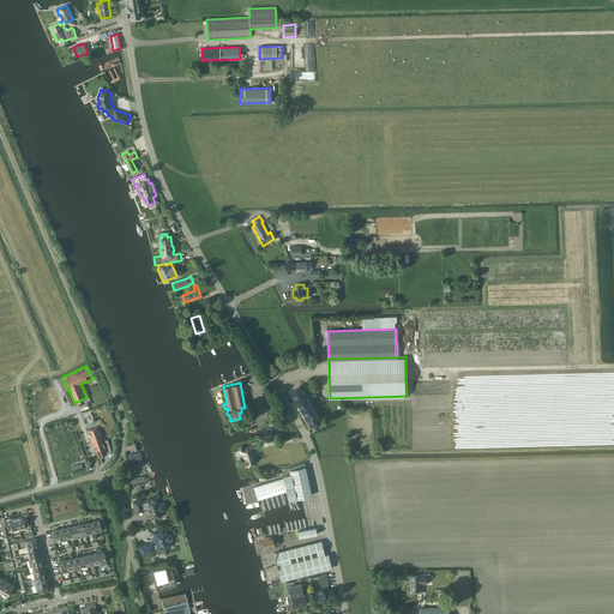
[(321,420),(300,385),(290,391),(312,427),(321,420)]
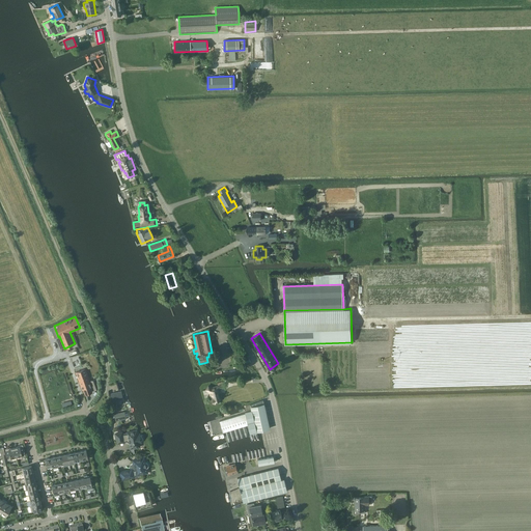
[(85,394),(92,392),(90,388),(91,388),(85,368),(76,371),(82,390),(83,389),(85,394)]
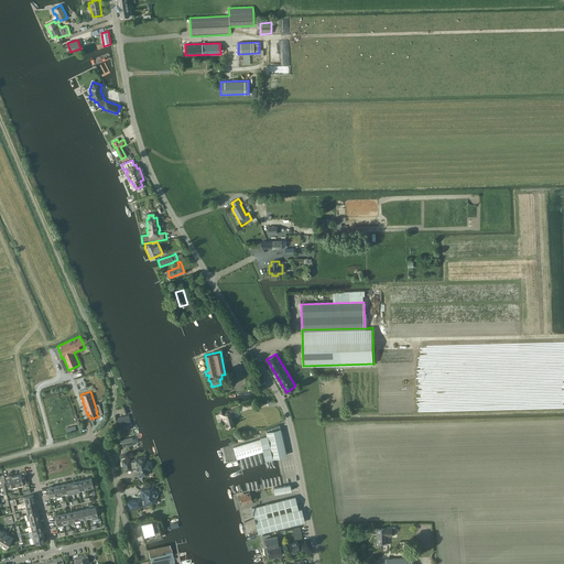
[(223,415),(226,427),(227,426),(229,429),(231,427),(231,425),(232,425),(229,413),(237,411),(236,405),(230,407),(231,410),(225,411),(221,410),(219,414),(223,415)]
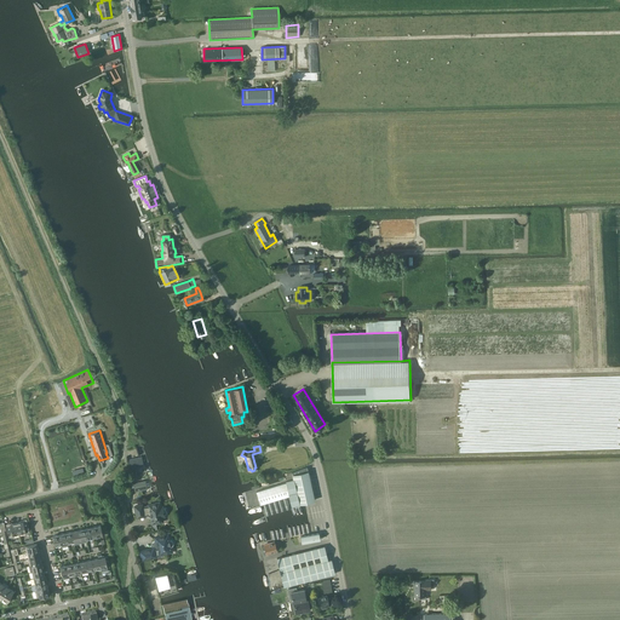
[(143,465),(142,457),(130,459),(132,471),(136,470),(136,466),(143,465)]
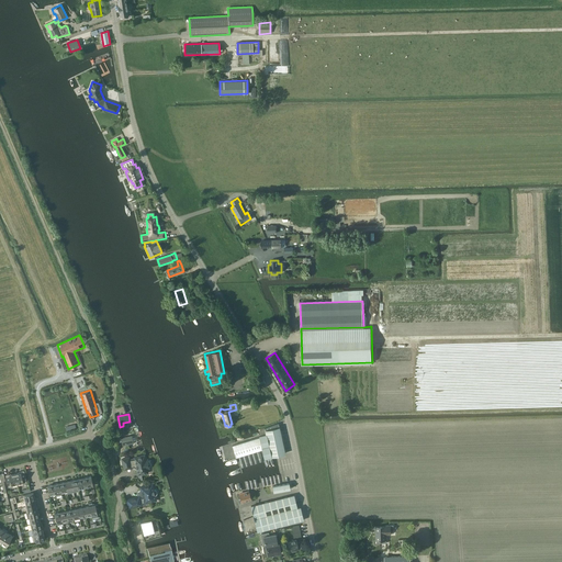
[(271,457),(285,453),(280,426),(279,426),(278,423),(265,428),(266,434),(259,435),(265,458),(271,457)]
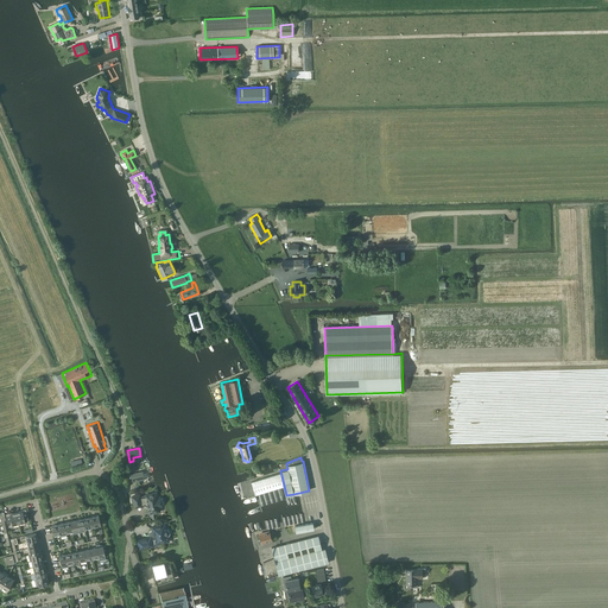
[(145,479),(143,472),(128,474),(128,477),(132,477),(133,482),(145,479)]
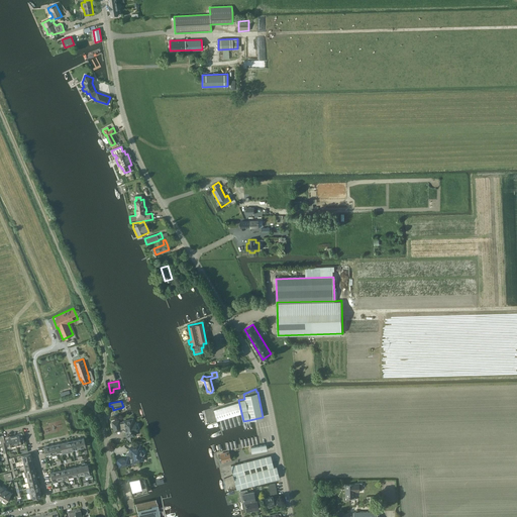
[(237,402),(213,410),(216,421),(241,413),(237,402)]
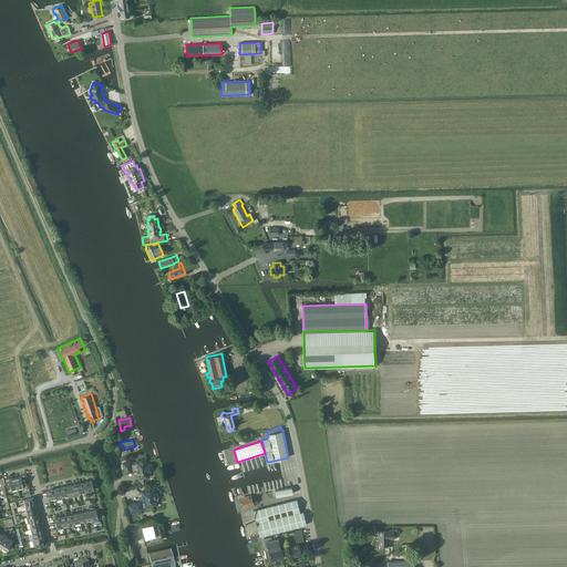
[(131,461),(123,463),(125,473),(133,472),(133,471),(135,470),(134,472),(137,474),(138,472),(140,478),(148,476),(147,472),(151,471),(151,470),(152,470),(152,468),(152,465),(151,464),(150,465),(150,464),(146,464),(145,460),(136,462),(136,463),(131,464),(131,461)]
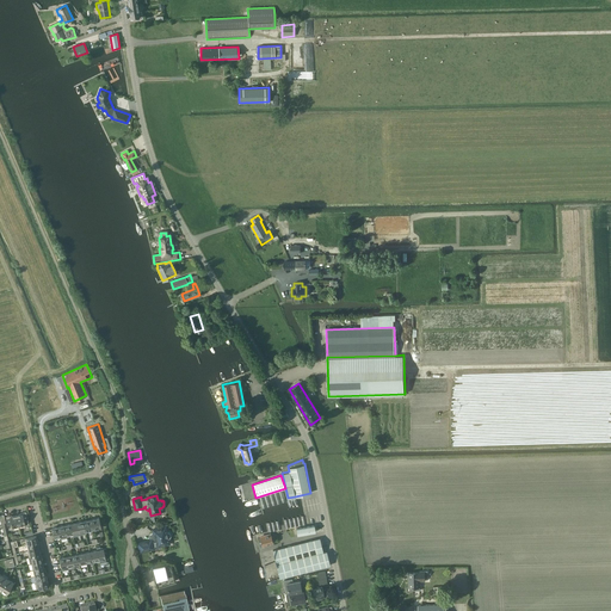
[(23,513),(17,514),(19,526),(25,524),(30,525),(26,511),(23,512),(23,513)]
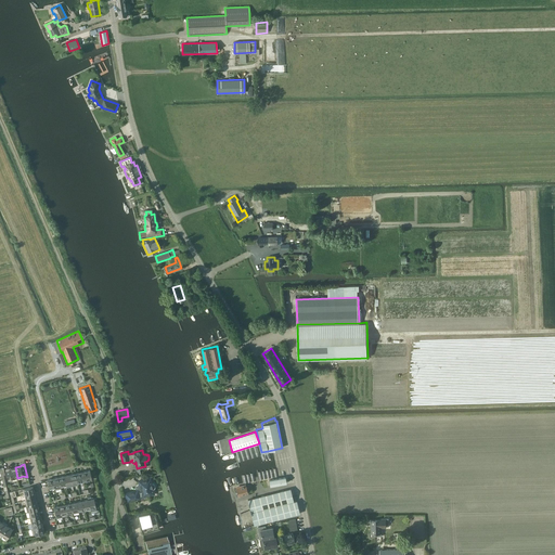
[(12,479),(17,478),(15,467),(10,468),(9,468),(5,468),(9,481),(12,479)]
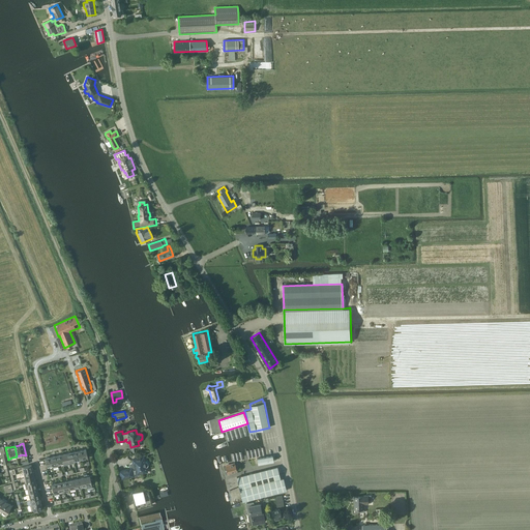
[(86,448),(84,449),(78,450),(80,460),(86,459),(85,458),(87,457),(86,448)]
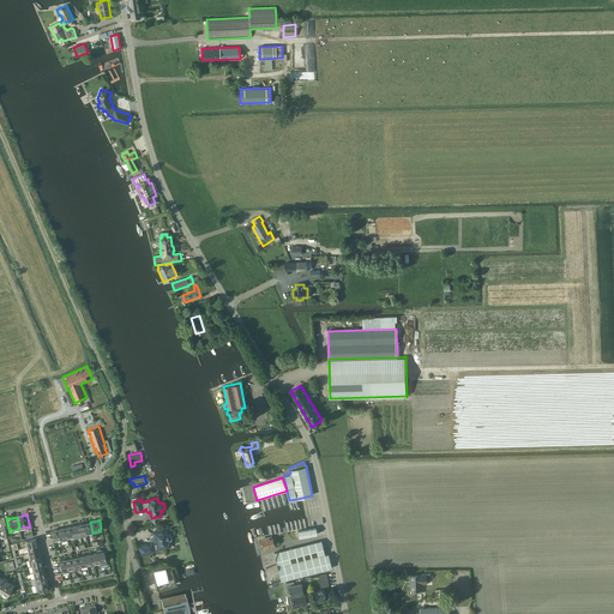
[(299,537),(317,535),(315,528),(298,531),(299,537)]
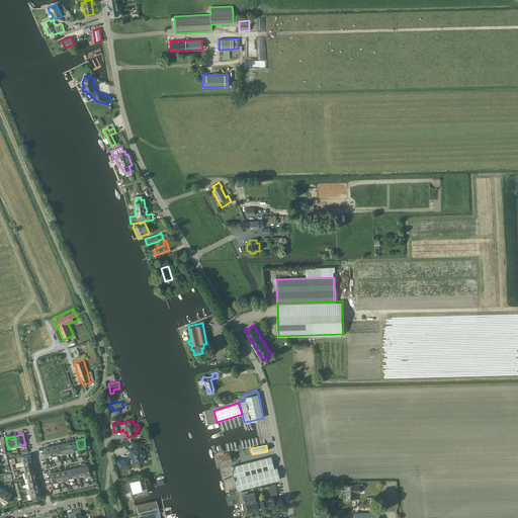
[(145,454),(145,453),(145,452),(144,451),(143,450),(142,450),(140,446),(130,448),(131,452),(128,453),(127,455),(127,457),(117,460),(118,467),(131,464),(131,463),(144,460),(143,456),(144,455),(145,454)]
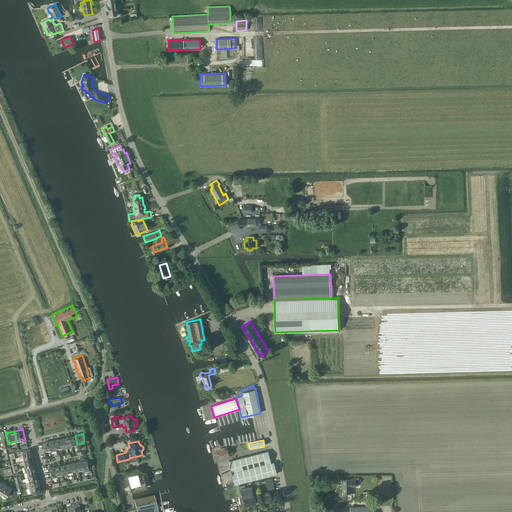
[(221,456),(229,454),(227,448),(218,450),(220,456),(221,455),(221,456)]
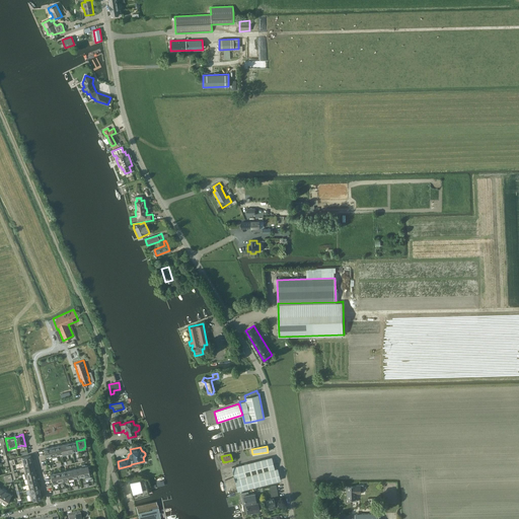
[(269,484),(276,482),(281,480),(278,468),(275,469),(272,457),(231,467),(238,491),(269,484)]
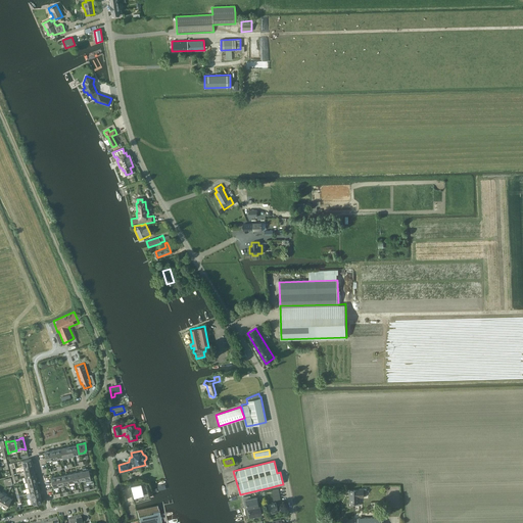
[(86,468),(83,468),(84,470),(86,480),(86,482),(91,480),(91,478),(90,476),(92,475),(91,469),(87,470),(86,468)]
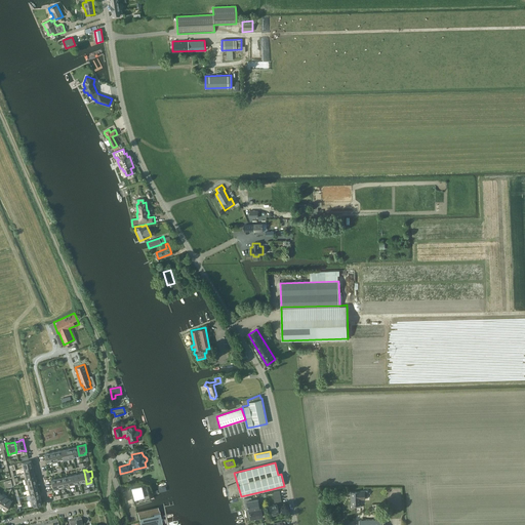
[(6,488),(12,486),(11,480),(4,481),(6,488)]
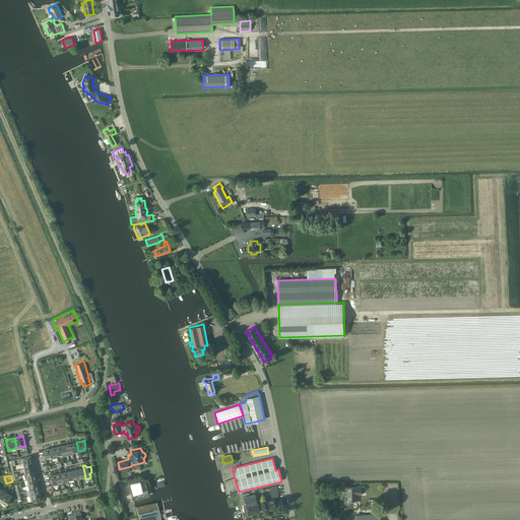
[(139,478),(128,481),(133,499),(150,495),(146,480),(139,478)]
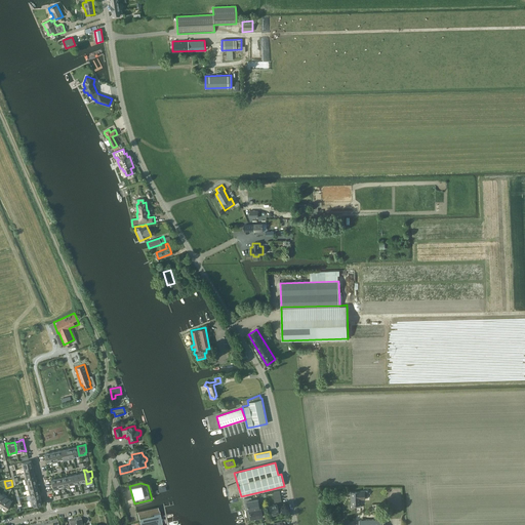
[(367,490),(360,490),(360,491),(351,492),(351,496),(352,496),(352,508),(361,507),(361,499),(365,499),(365,496),(367,496),(367,490)]
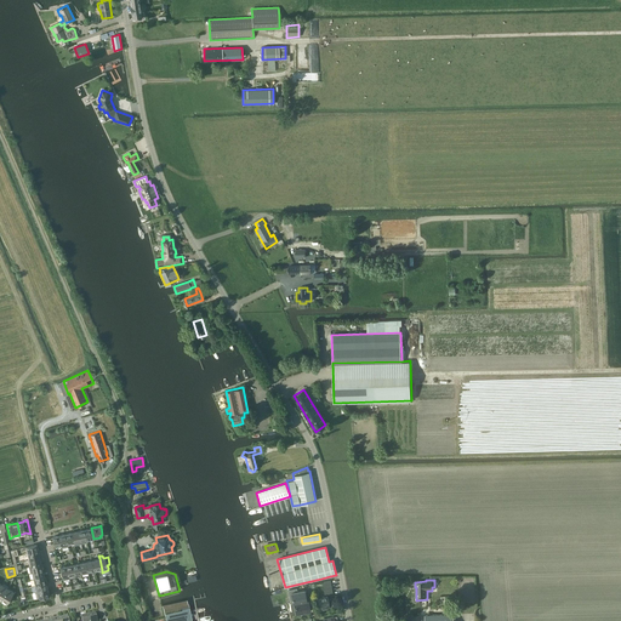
[(0,599),(6,604),(13,592),(0,584),(0,599)]
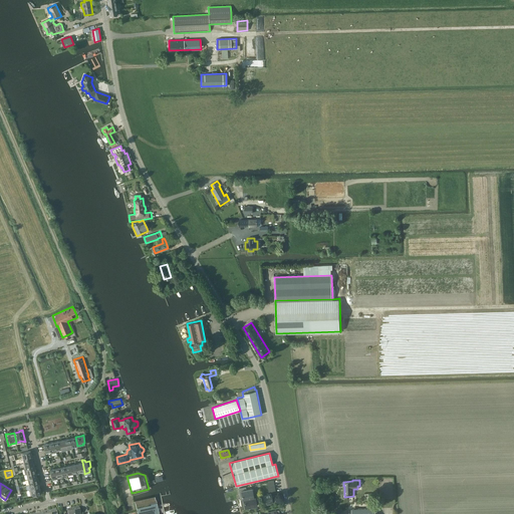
[(242,494),(243,499),(254,497),(252,488),(246,489),(245,487),(238,488),(240,495),(242,494)]
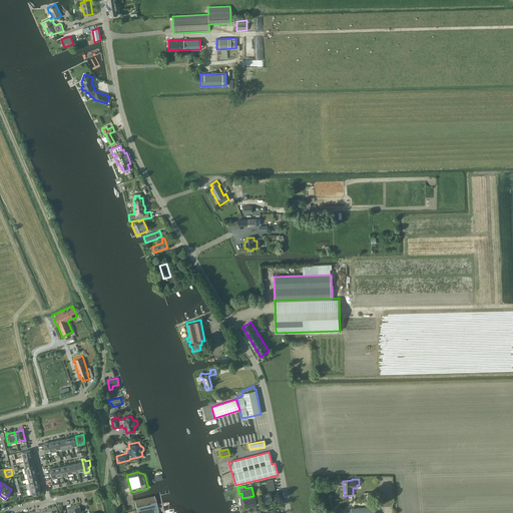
[(275,494),(271,495),(271,492),(276,491),(275,488),(268,490),(269,492),(263,493),(264,500),(265,503),(276,501),(275,494)]
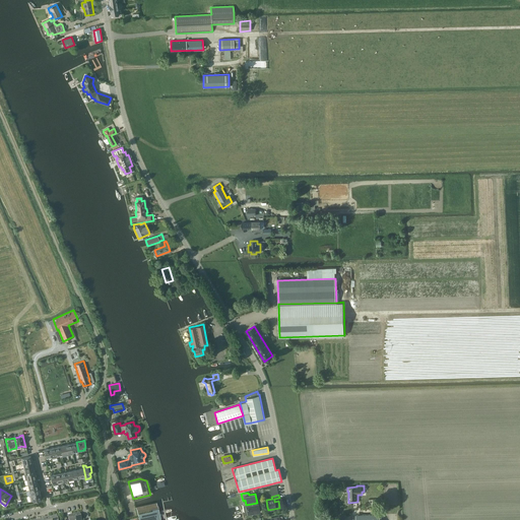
[(156,502),(136,507),(138,516),(158,512),(156,502)]
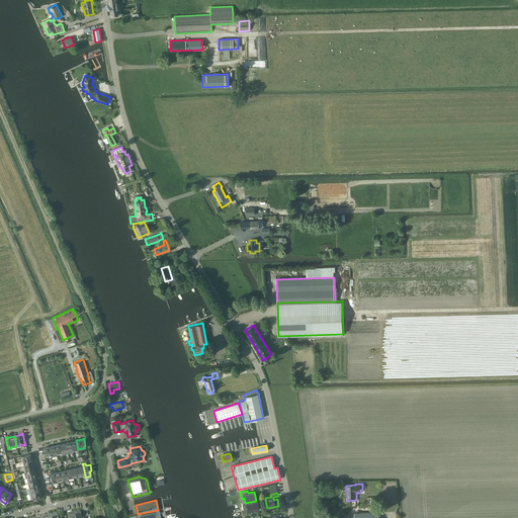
[(245,503),(243,503),(243,505),(246,506),(247,511),(259,509),(257,500),(256,501),(245,503)]
